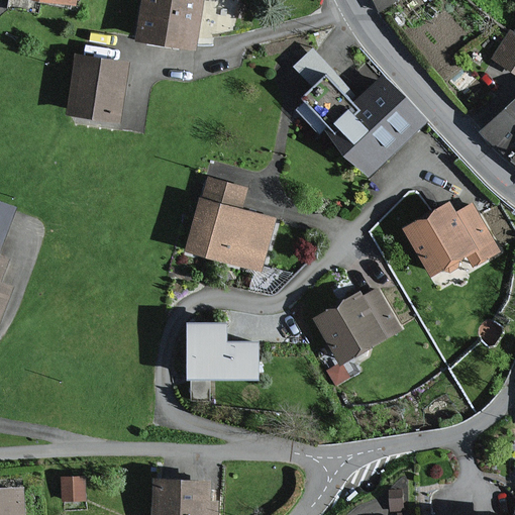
[(198,0),(140,0),(134,40),(191,48),(198,0)]
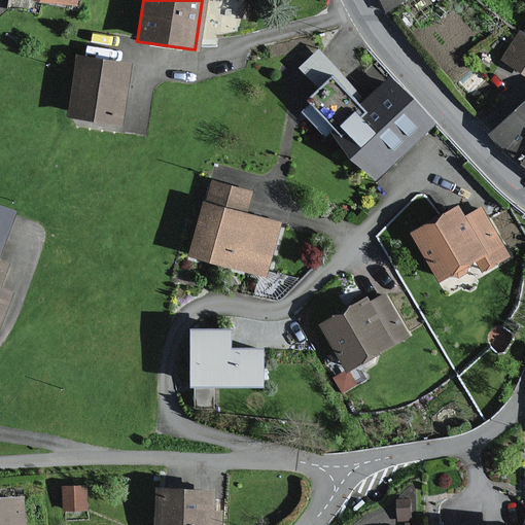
[(524,30),(521,37),(516,34),(500,60),(524,75),(524,30)]
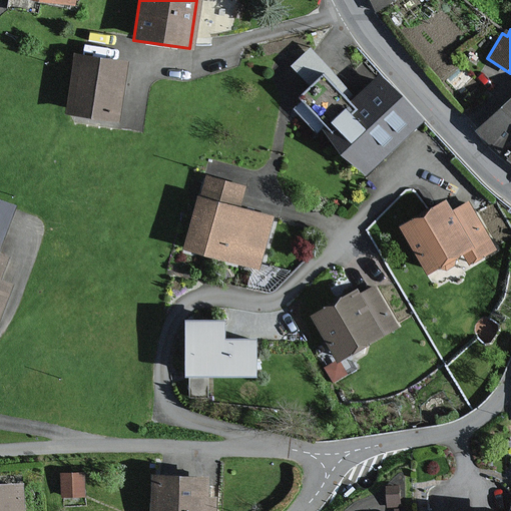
[(123,65),(74,58),(65,114),(115,122),(123,65)]
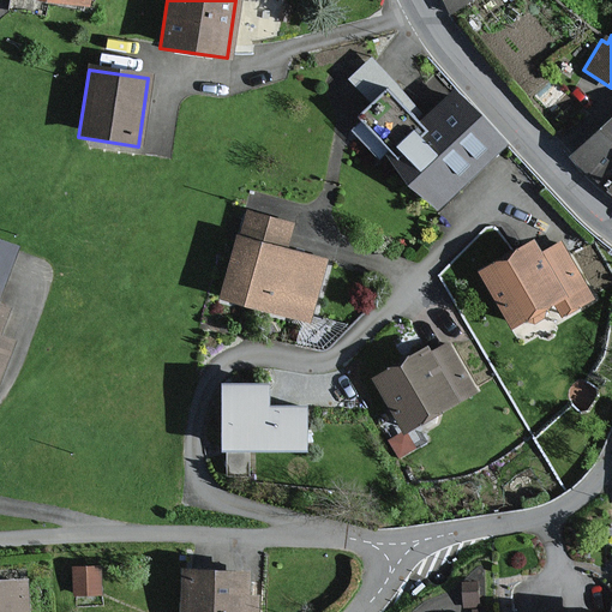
[(430,111),(394,75),(352,117),(444,208),(509,143),(454,88),(430,111)]
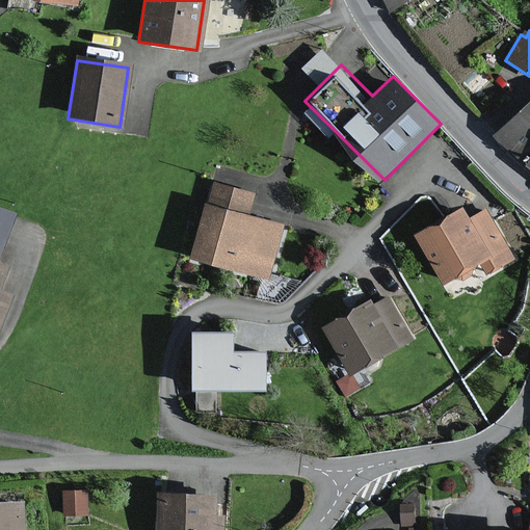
[(529,104),(499,128),(529,154),(529,104)]
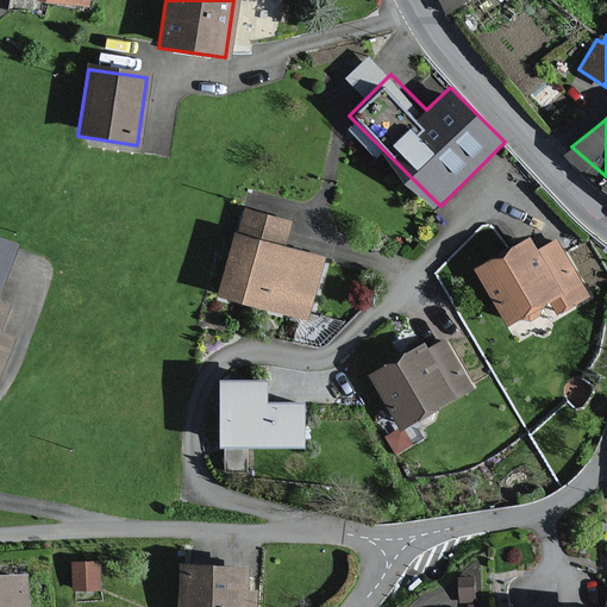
[(295,220),(248,205),(219,292),(307,320),(329,255),(288,242),(295,220)]
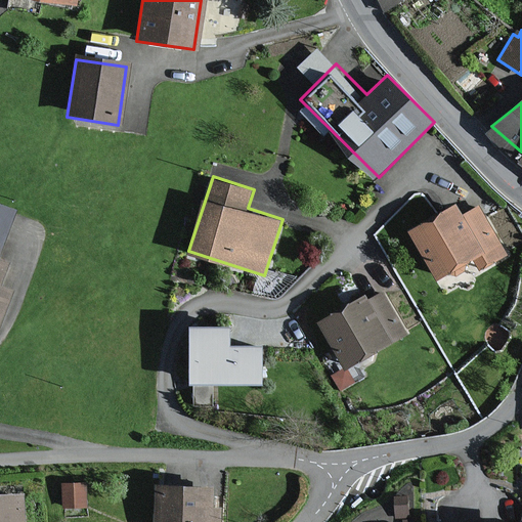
[(19,209),(0,202),(0,328),(1,329),(14,291),(2,286),(12,258),(3,255),(19,209)]
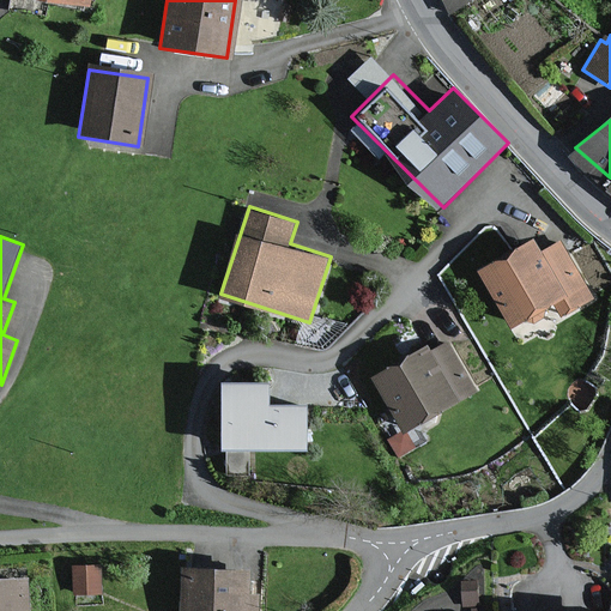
[(593,300),(558,244),(543,254),(534,241),(482,273),(515,328),(552,306),(562,320),(593,300)]
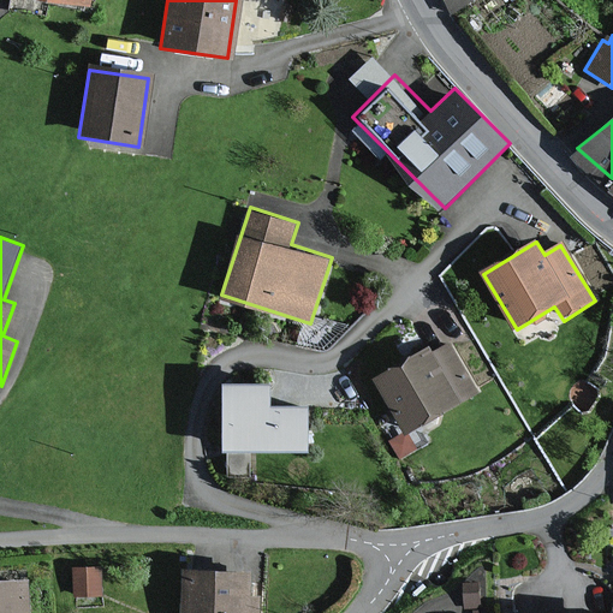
[(478,393),(447,339),(378,379),(408,433),(478,393)]
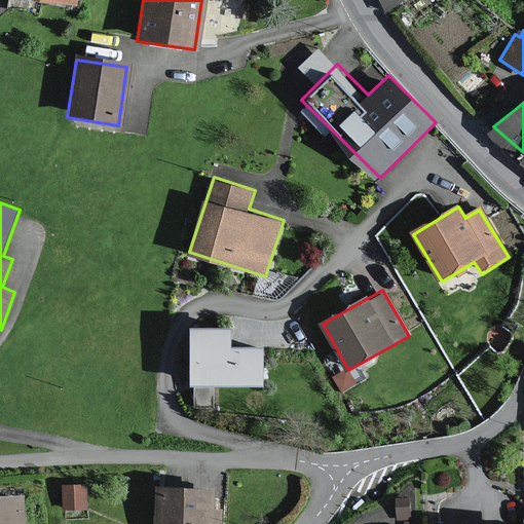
[(227,347),(227,329),(188,329),(189,386),(262,385),(262,347),(227,347)]
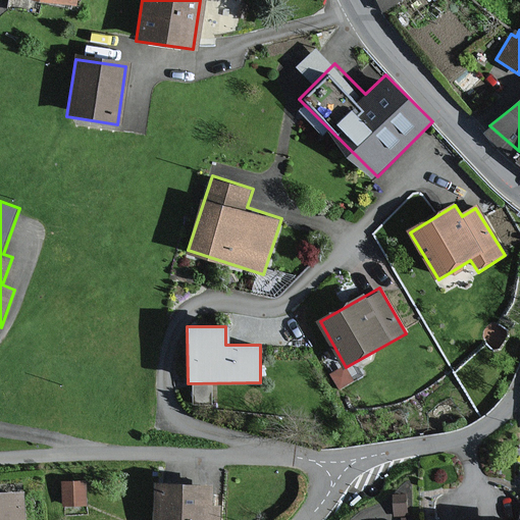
[(86,479),(66,479),(67,503),(87,503),(86,479)]
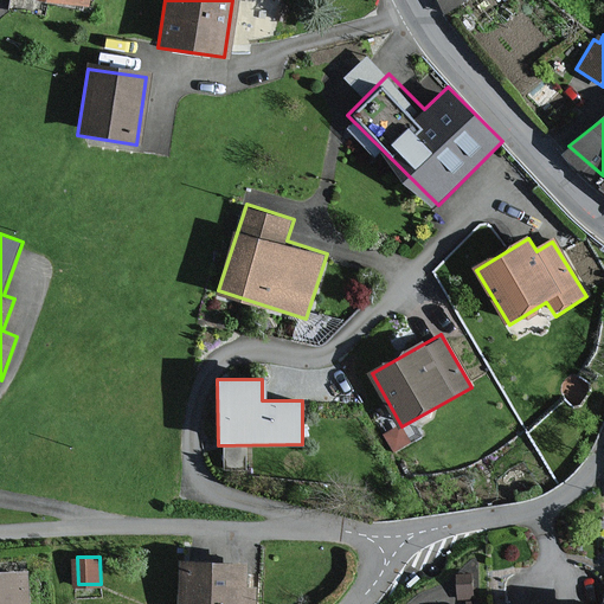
[(251,561),(184,559),(181,603),(257,603),(259,584),(250,584),(251,561)]
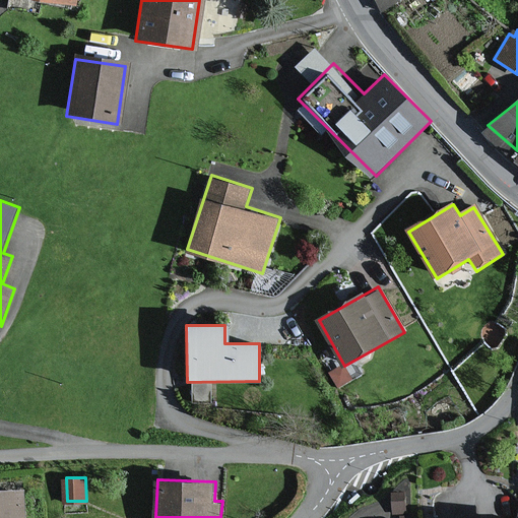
[(23,517),(23,489),(0,489),(0,517),(23,517)]
